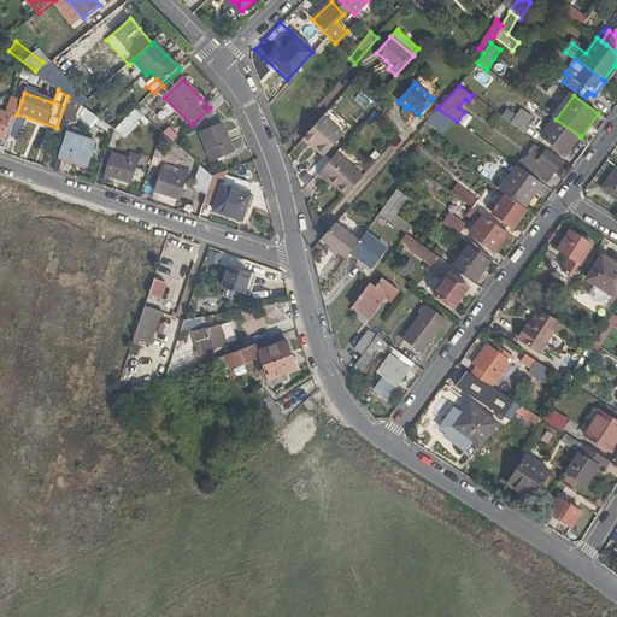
[(11,115),(16,116),(17,115),(22,100),(13,98),(9,113),(1,111),(0,113),(0,139),(0,140),(0,139),(0,153),(4,154),(7,142),(4,140),(11,115)]
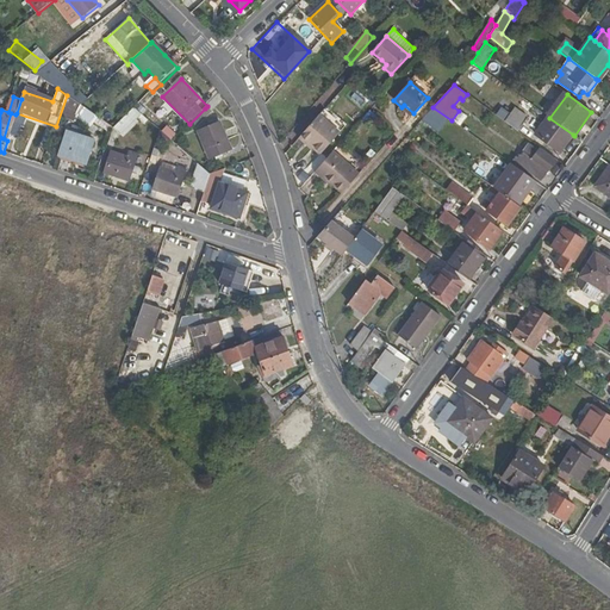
[(89,126),(97,116),(82,107),(76,117),(89,126)]
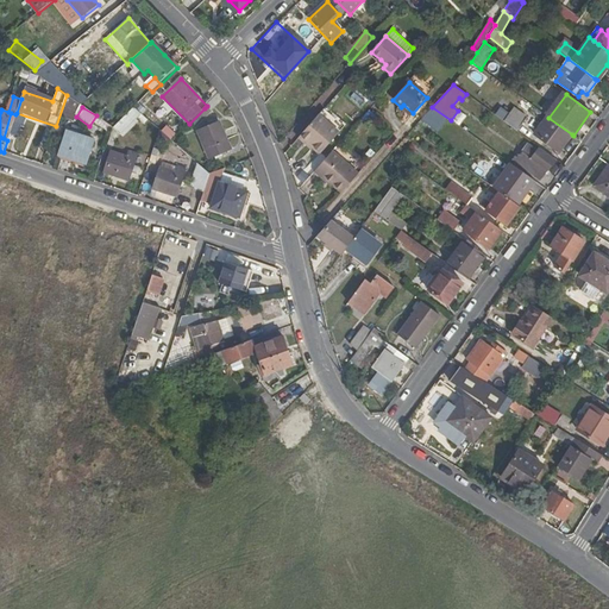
[(145,126),(150,121),(135,108),(113,129),(121,135),(137,119),(145,126)]
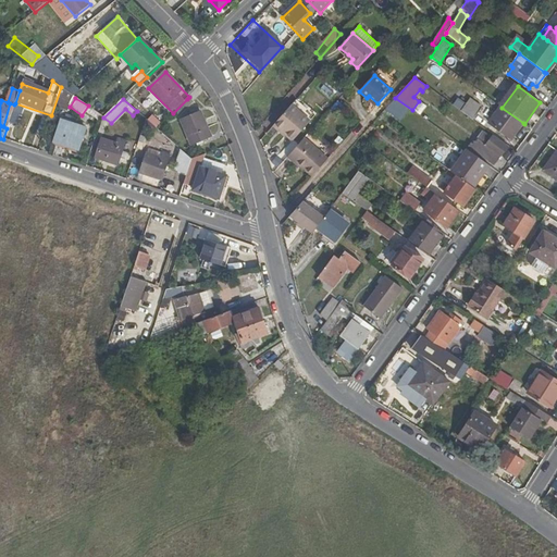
[(187,99),(173,113),(178,119),(193,104),(187,99)]
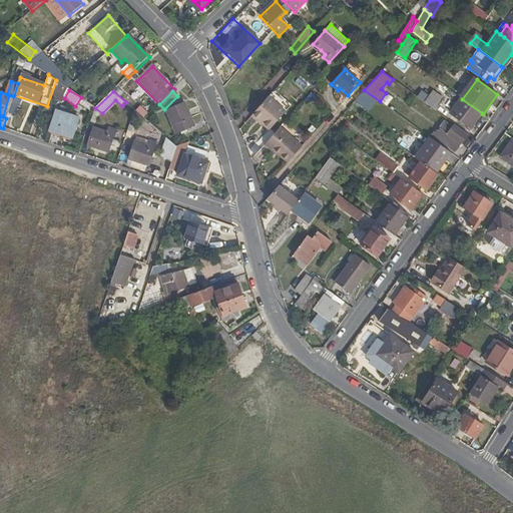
[(429,102),(437,108),(445,98),(437,92),(429,102)]
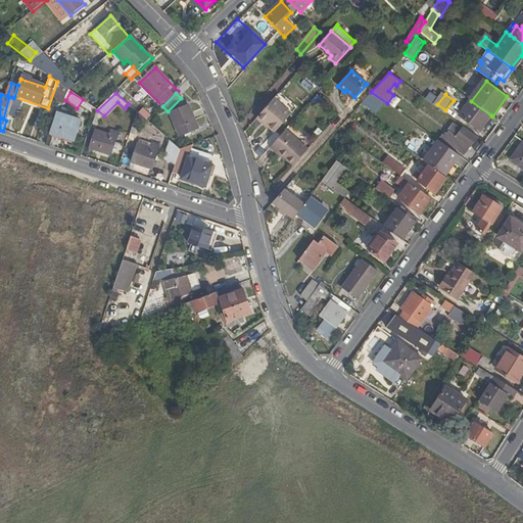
[(397,98),(393,95),(387,103),(391,106),(397,98)]
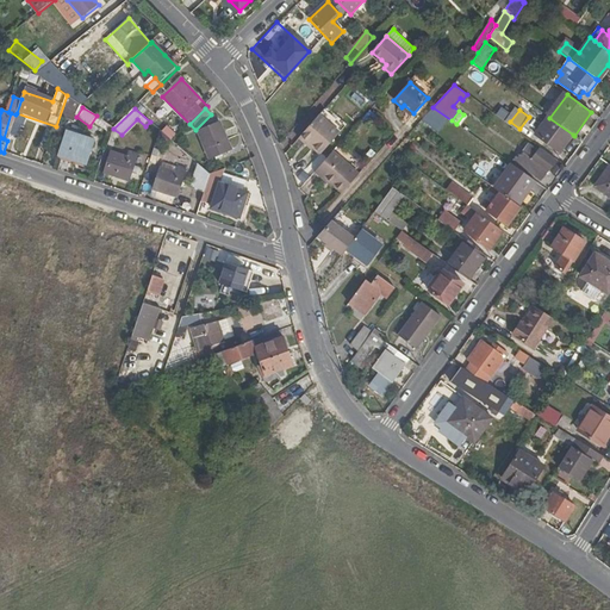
[(302,135),(315,147),(323,154),(341,132),(321,114),(302,135)]
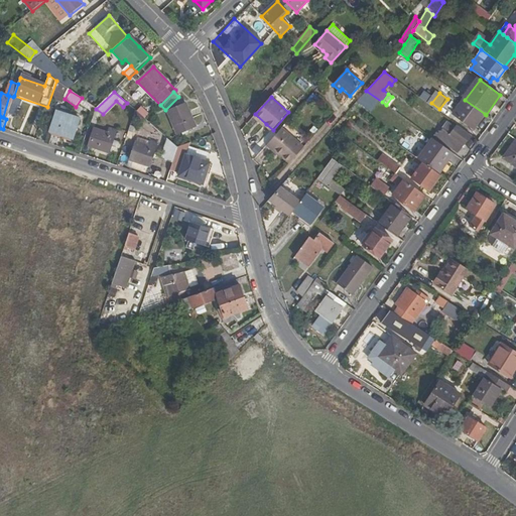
[(474,130),(485,114),(465,100),(463,99),(452,114),(474,130)]
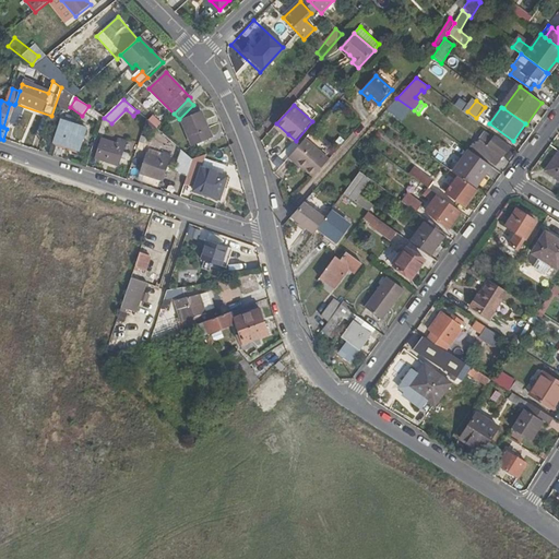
[(211,138),(202,114),(182,122),(191,145),(211,138)]
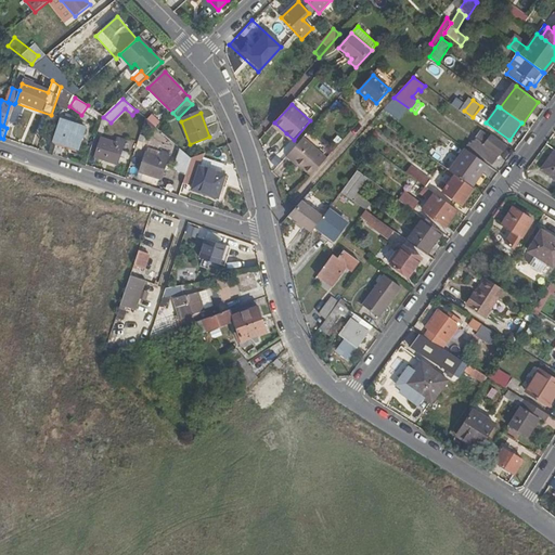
[(154,130),(158,119),(146,115),(143,127),(154,130)]
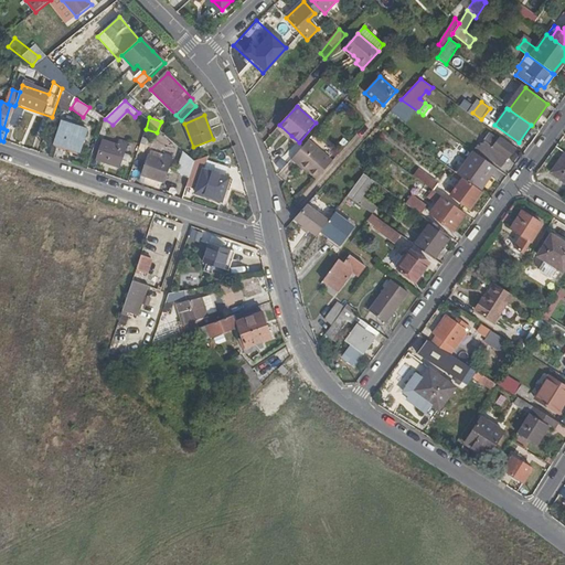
[(62,124),(55,144),(81,152),(86,131),(62,124)]
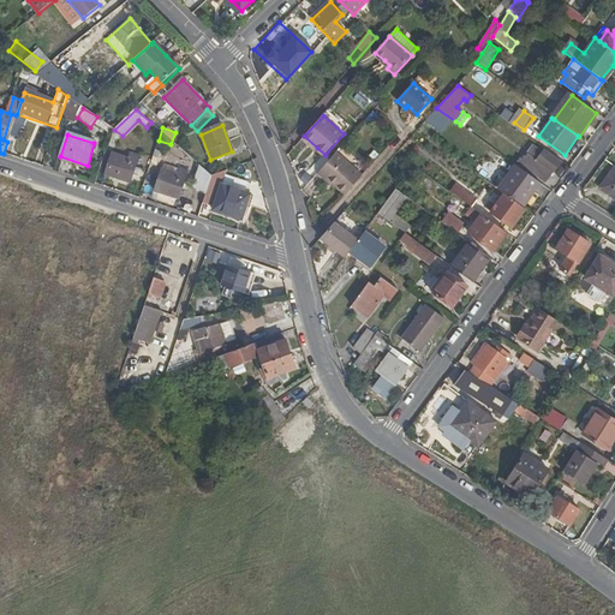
[(317,148),(304,136),(302,139),(316,150),(317,148)]
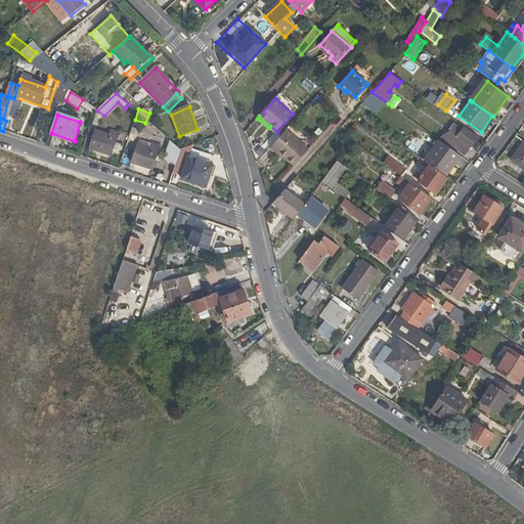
[(443,139),(464,155),(476,138),(455,123),(443,139)]
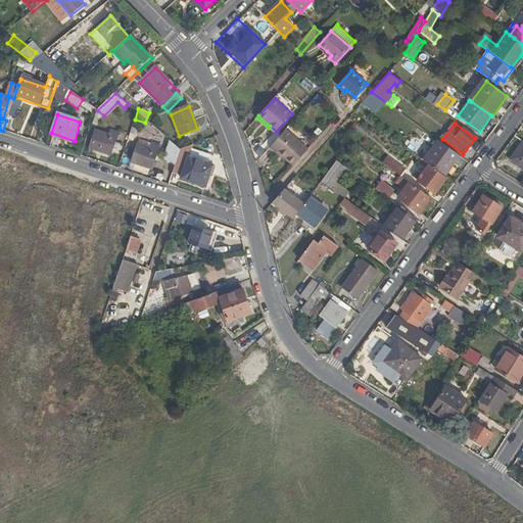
[(109,136),(95,132),(90,149),(111,155),(119,133),(110,131),(109,136)]
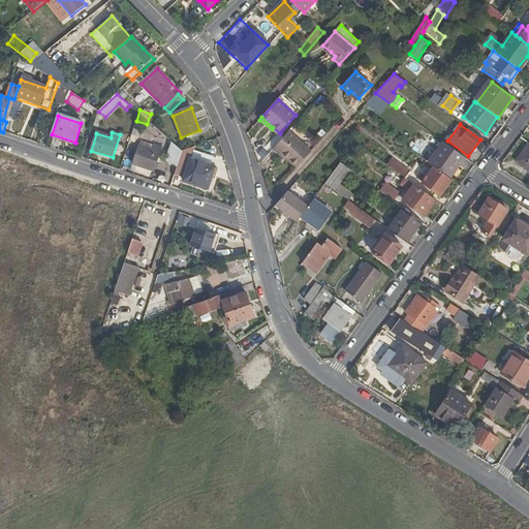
[(281,153),(289,160),(298,167),(311,152),(288,132),(273,149),(279,155),(281,153)]
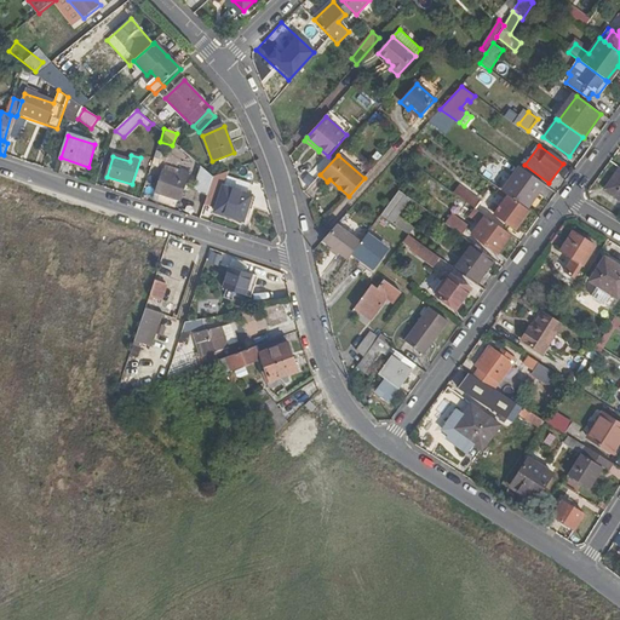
[(491,182),(500,188),(514,164),(503,159),(491,182)]
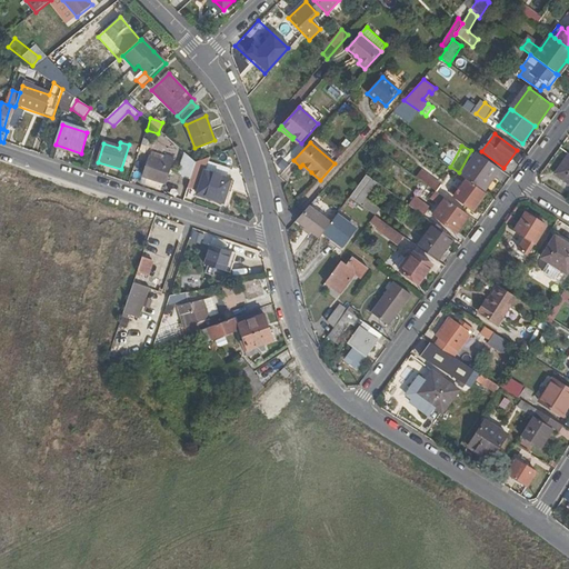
[(483,192),(500,170),(477,152),(460,176),(467,180),(483,192)]
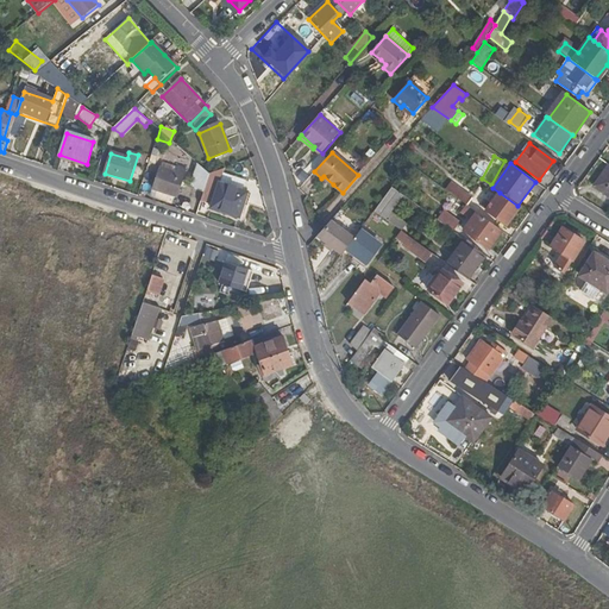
[(608,198),(608,165),(594,187),(608,198)]
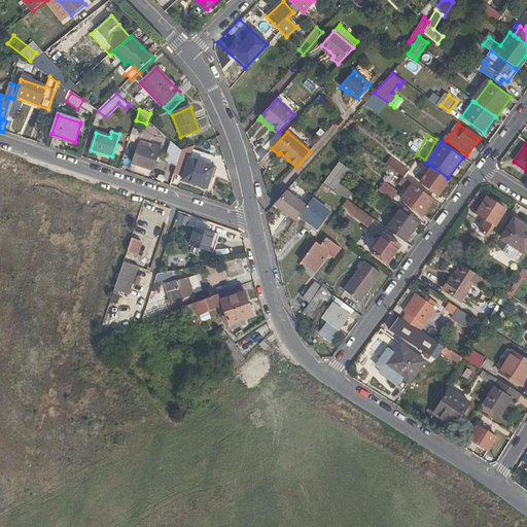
[(151,151),(138,147),(133,164),(153,171),(161,148),(153,146),(151,151)]
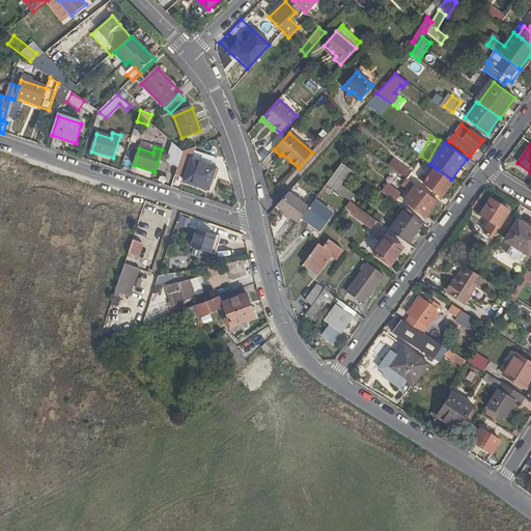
[(188,160),(191,149),(183,152),(180,158),(185,159),(188,160)]
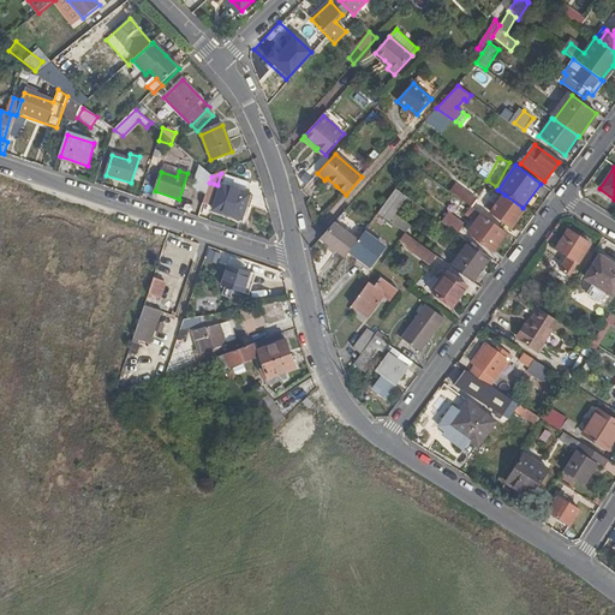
[(327,178),(324,180),(334,189),(336,186),(327,178)]
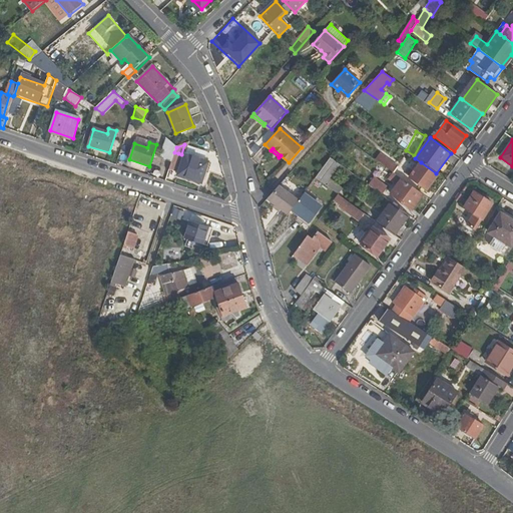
[(380,153),(375,160),(393,172),(397,166),(380,153)]
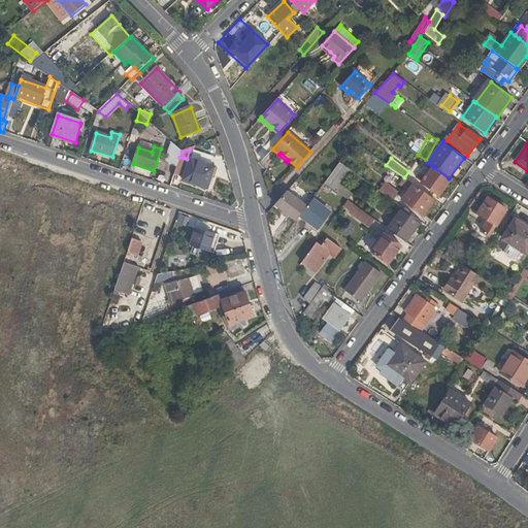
[(191,159),(184,180),(208,189),(215,167),(191,159)]
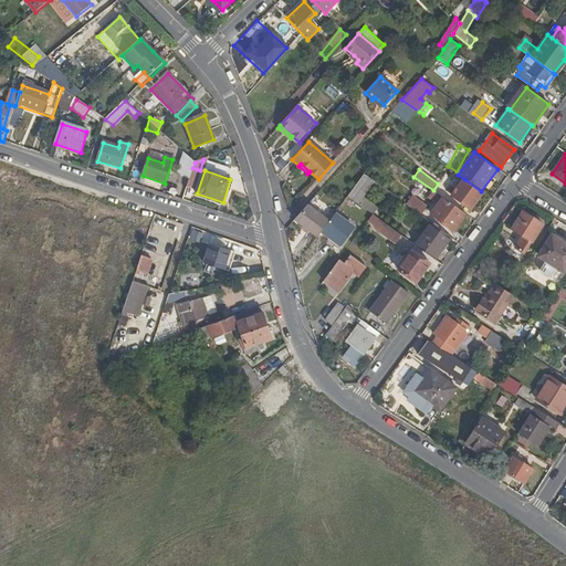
[(357,203),(374,181),(364,175),(348,196),(357,203)]
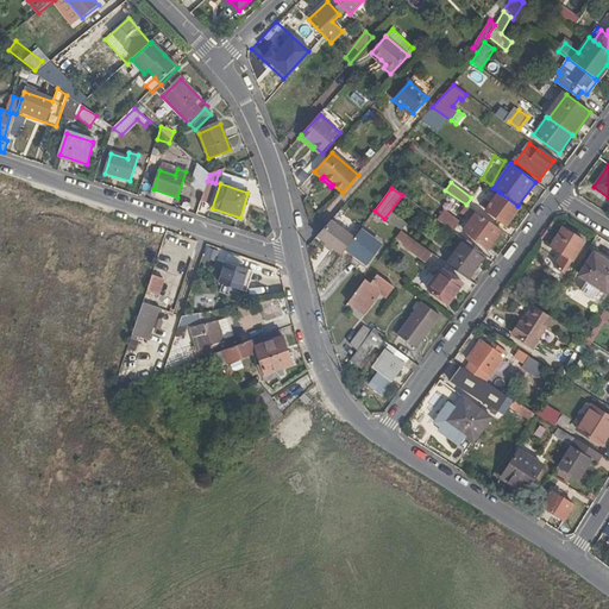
[(500,193),(490,203),(485,211),(506,225),(519,207),(518,206),(500,193)]
